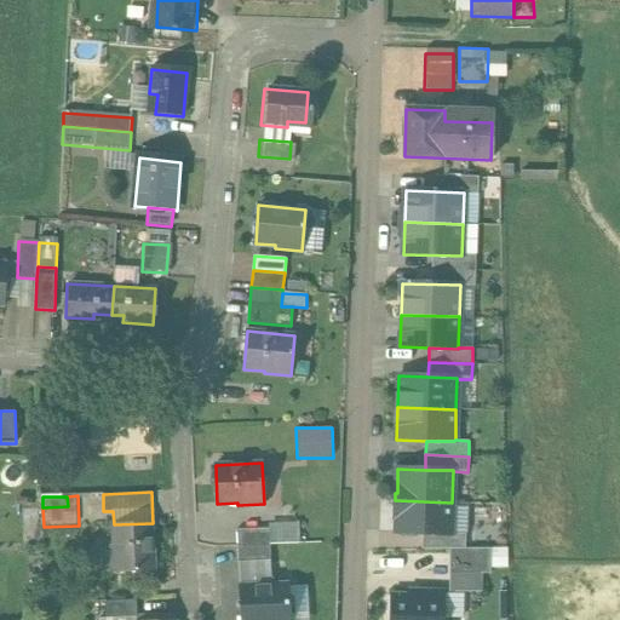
[(452,503),(395,500),(394,507),(396,509),(396,532),(423,533),(451,534),(452,533),(452,503)]
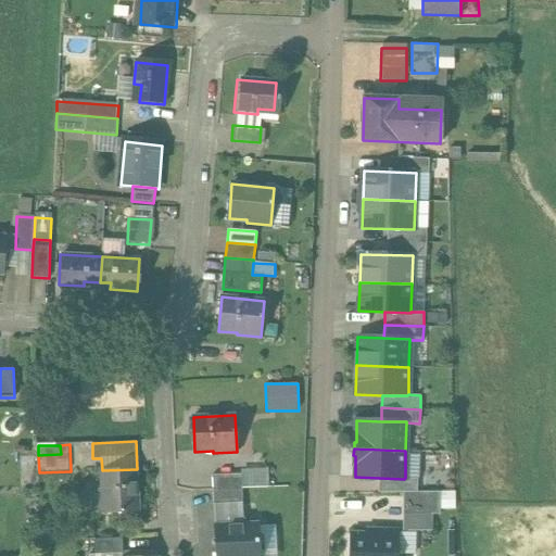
[(137,469),(102,470),(102,489),(100,489),(101,513),(109,513),(110,523),(129,522),(129,512),(138,512),(137,469)]
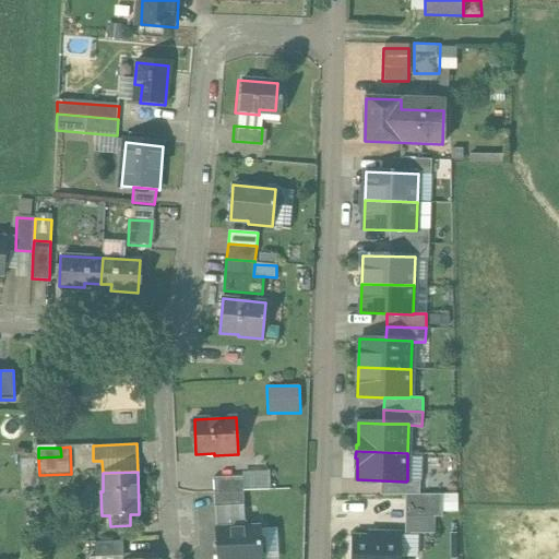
[(242,476),(244,491),(270,490),(269,474),(242,476)]
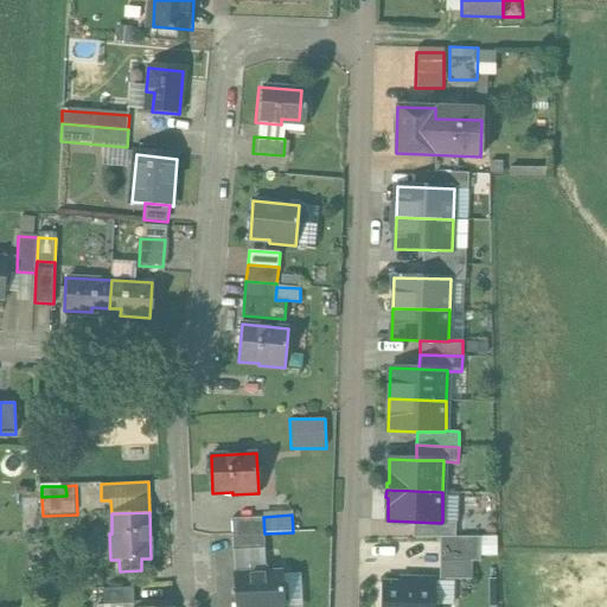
[(232,536),(264,534),(263,517),(232,518),(232,536)]
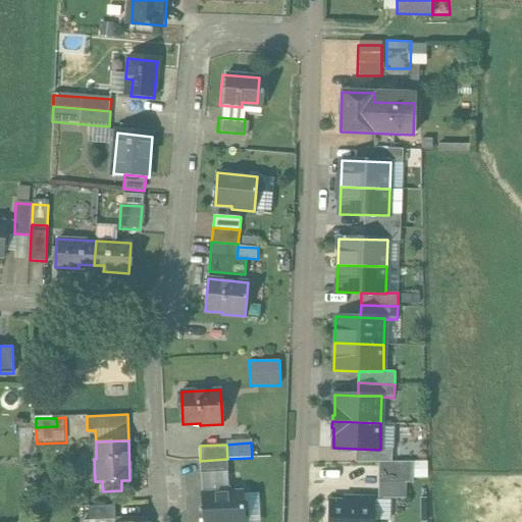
[(393,450),(380,449),(379,450),(356,449),(355,462),(378,462),(392,462),(393,450)]
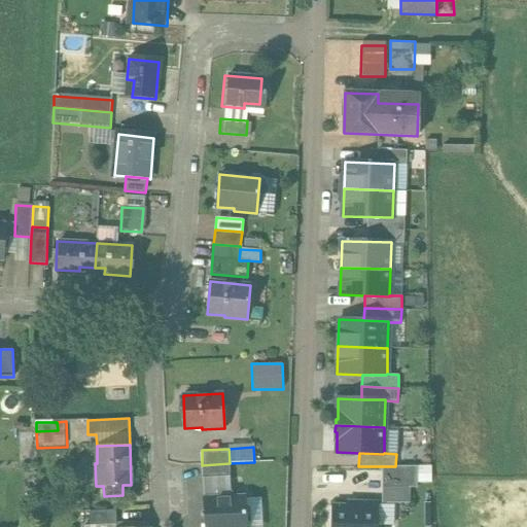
[(230,463),(202,465),(205,499),(232,497),(230,463)]
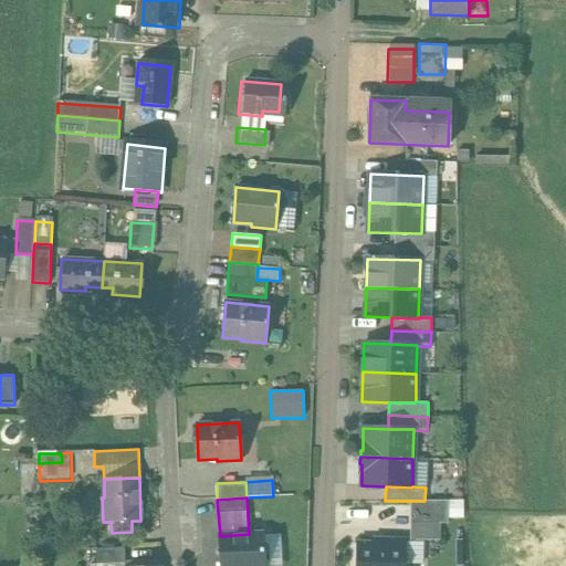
[(448,501),(430,501),(425,501),(410,501),(410,523),(440,523),(448,523),(448,501)]
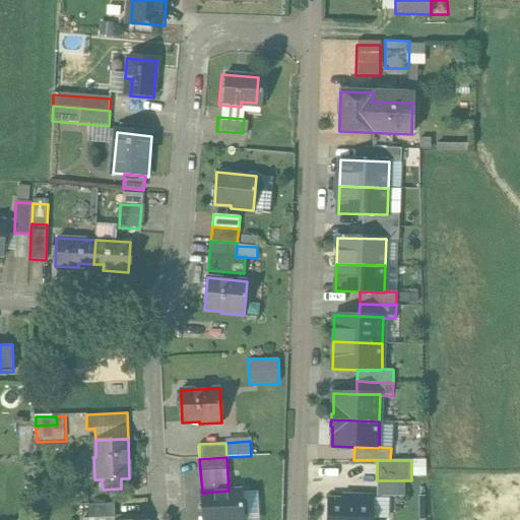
[(404,480),(377,480),(377,497),(404,496),(404,480)]
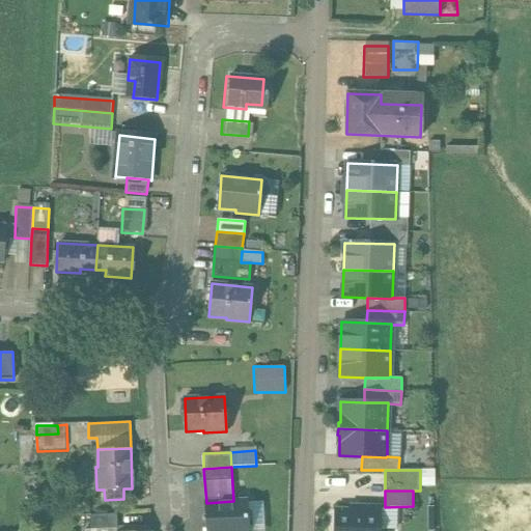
[(233,501),(206,503),(207,530),(248,530),(247,500),(233,501)]
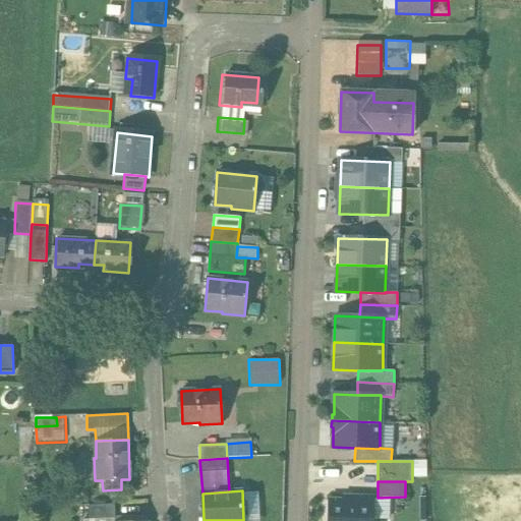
[(372,520),(373,496),(350,496),(350,501),(329,500),(328,520),(372,520)]
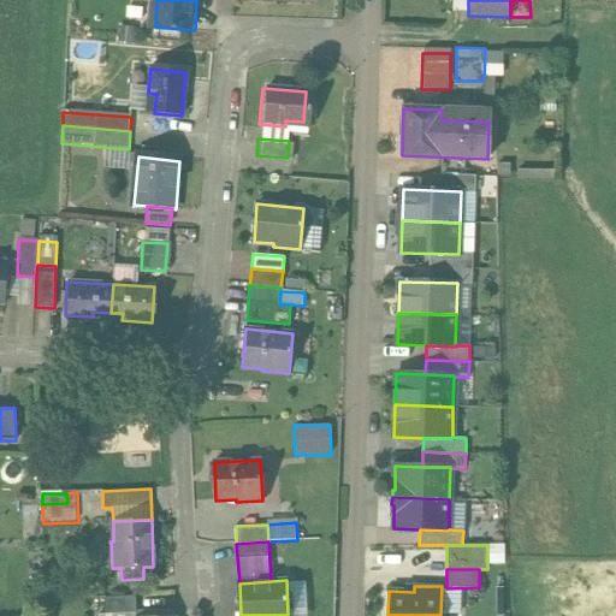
[(136,596),(105,597),(106,614),(136,612),(136,596)]
